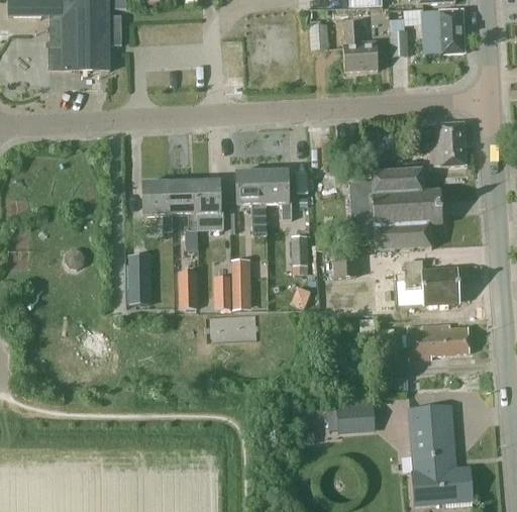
[(9,0),(10,15),(49,14),(50,66),(63,66),(63,69),(111,68),(110,42),(121,42),(121,13),(111,13),(110,0),(9,0)]
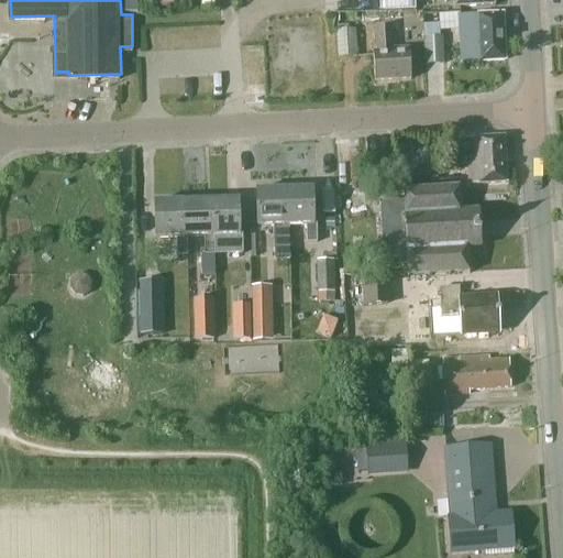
[(504,10),(460,12),(462,59),(479,58),(506,56),(504,10)]
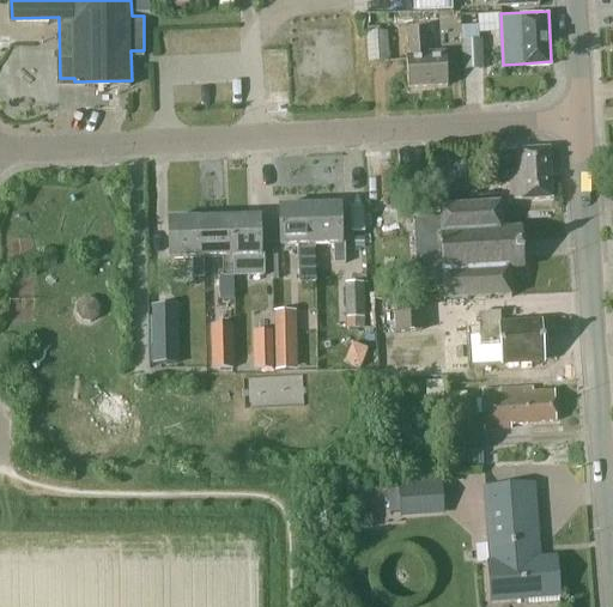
[(411,84),(447,83),(445,47),(429,48),(429,24),(411,24),(412,50),(410,50),(411,84)]
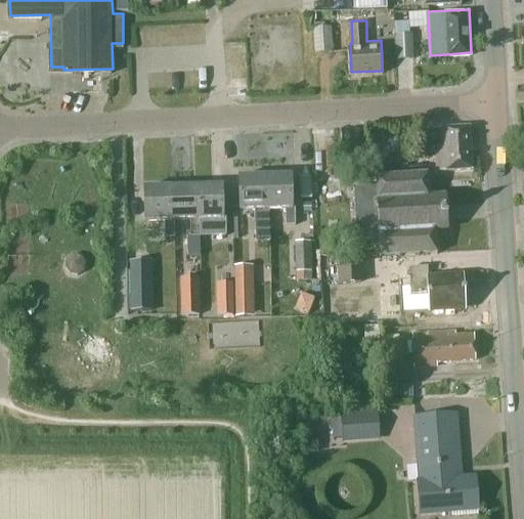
[(333,49),(331,23),(313,25),(315,50),(333,49)]
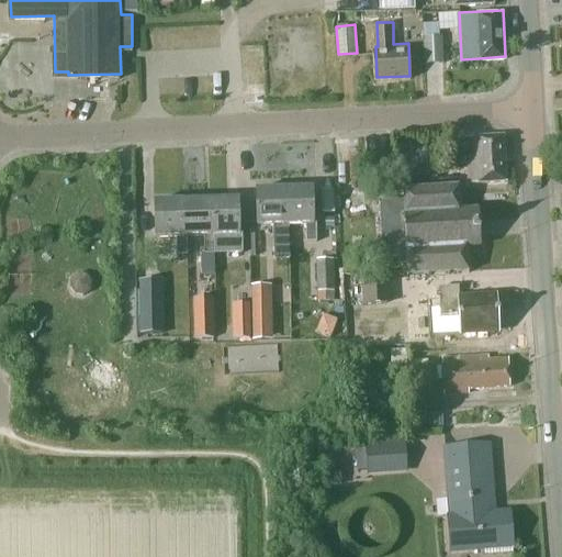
[(444,35),(425,36),(426,62),(444,60),(444,35)]
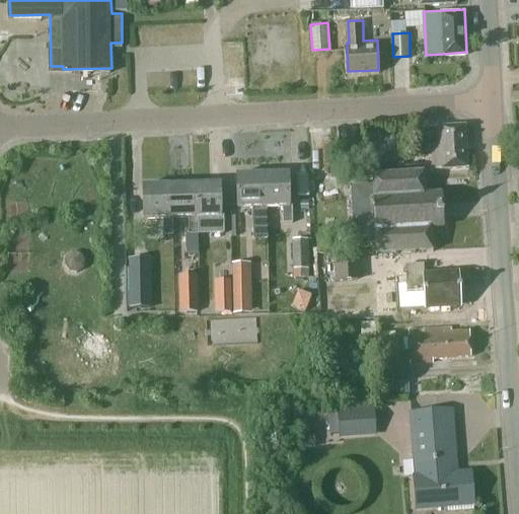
[(431,122),(432,125),(417,125),(418,149),(433,148),(434,165),(469,163),(466,120),(431,122)]
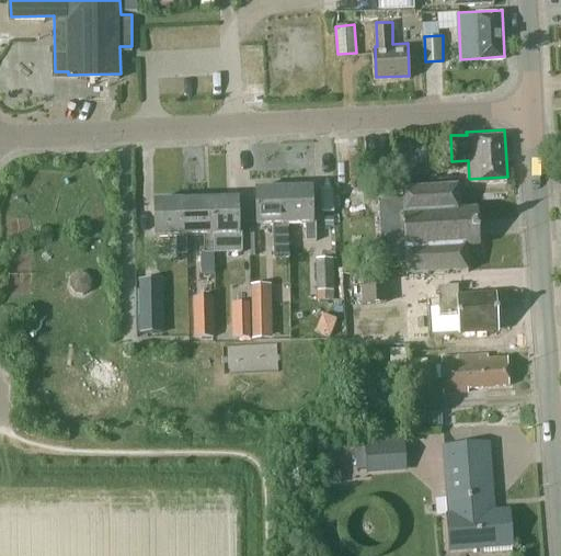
[(405,184),(405,189),(407,195),(380,196),(384,252),(396,251),(397,260),(409,260),(409,267),(467,263),(466,240),(481,239),(479,204),(459,205),(458,181),(405,184)]
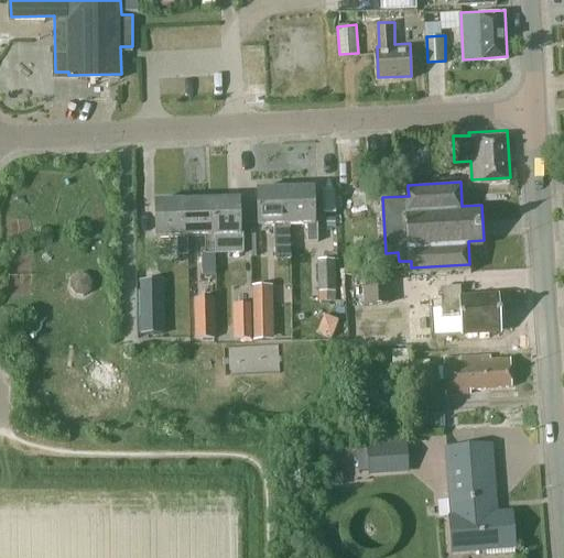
[(286,221),(290,221),(307,221),(307,239),(318,239),(317,220),(315,220),(315,185),(286,186),(286,221)]
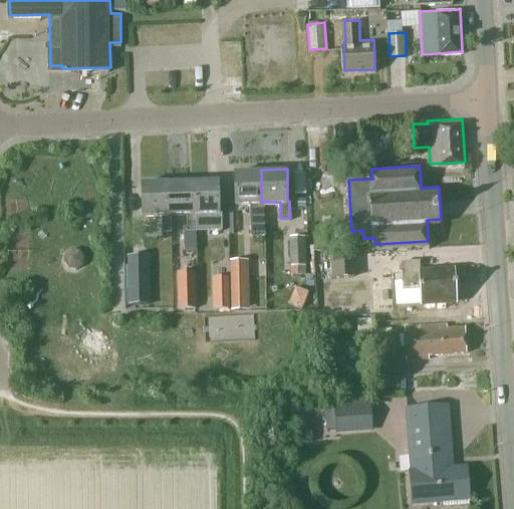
[(265,218),(264,202),(261,202),(261,170),(235,170),(235,173),(236,203),(253,202),(253,219),(253,234),(265,234),(265,218)]
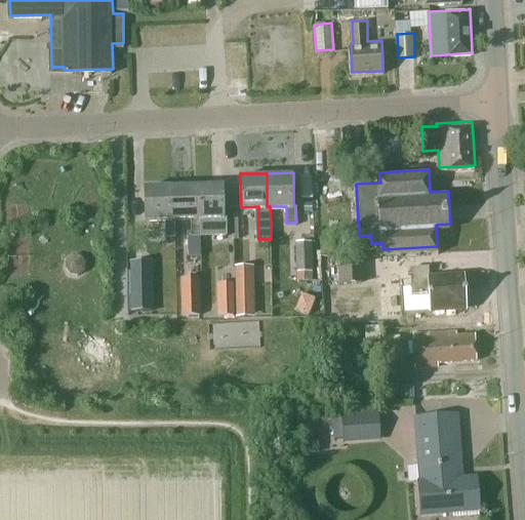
[(175,233),(175,217),(172,217),(172,183),(146,184),(146,217),(166,217),(166,233),(175,233)]
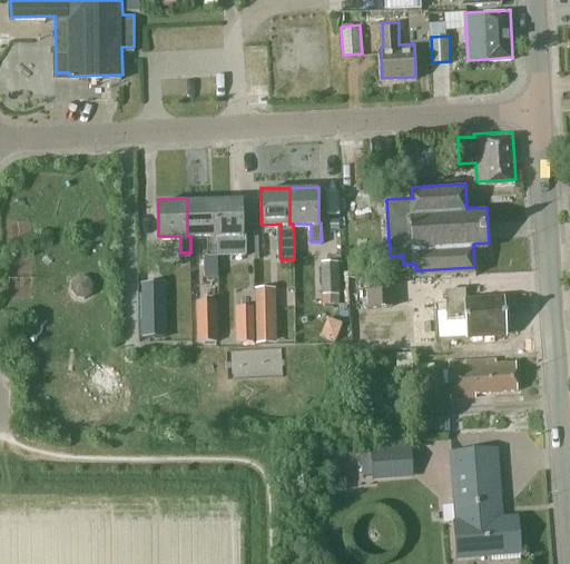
[(215,198),(187,198),(187,236),(190,236),(209,236),(209,253),(218,253),(218,235),(215,235),(215,198)]
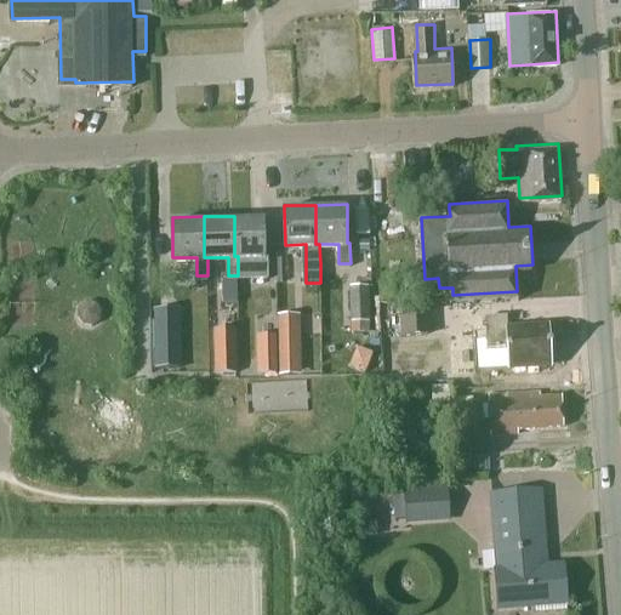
[(234,256),(238,256),(258,256),(258,275),(268,275),(268,252),(266,252),(265,216),(234,216),(234,256)]
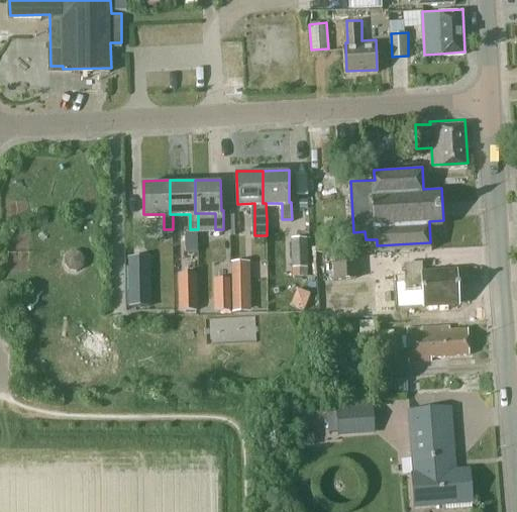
[(308,264),(307,234),(291,235),(292,265),(308,264)]
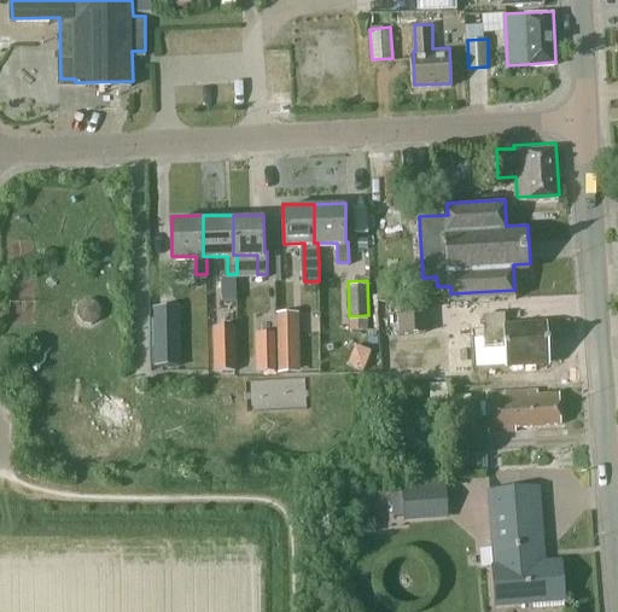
[(429,327),(427,299),(395,301),(396,328),(429,327)]
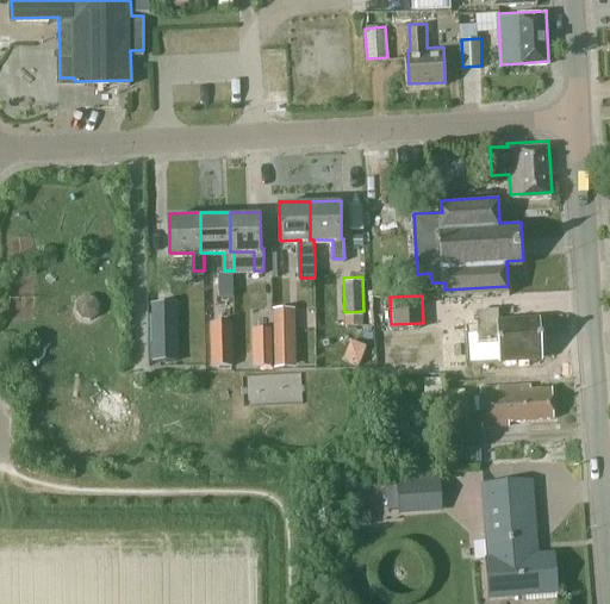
[(178,356),(176,299),(150,299),(151,356),(178,356)]
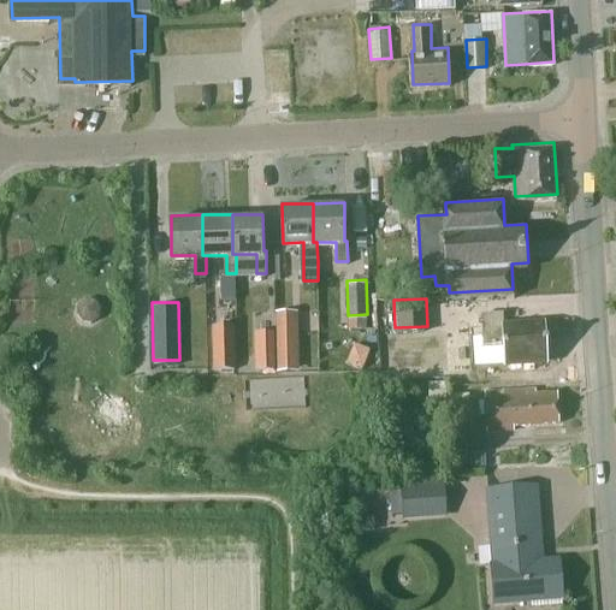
[(298,367),(297,308),(276,308),(277,367),(298,367)]
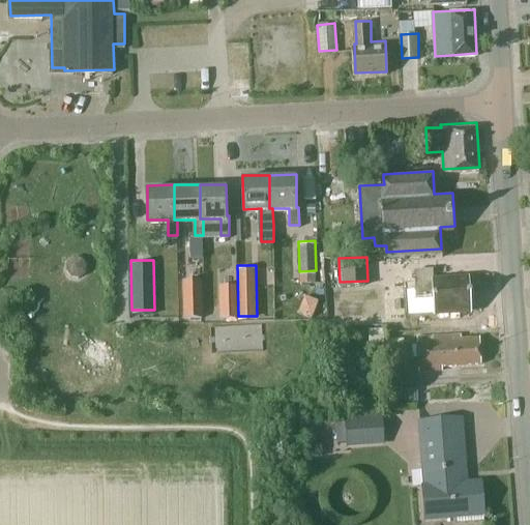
[(433,309),(472,305),(471,275),(457,276),(457,273),(433,274),(433,265),(415,266),(417,292),(432,291),(433,309)]
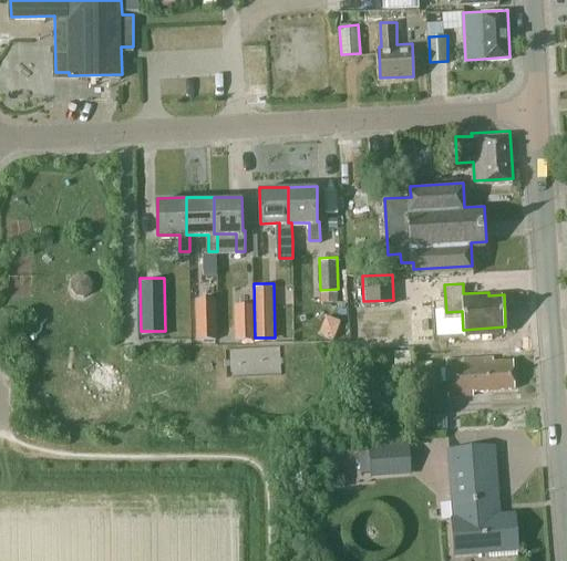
[(216,335),(215,295),(195,297),(196,335),(216,335)]
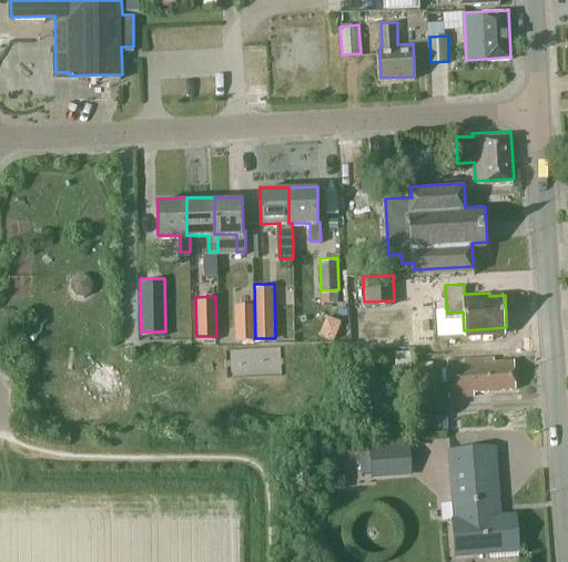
[(253,337),(252,302),(234,302),(235,337),(253,337)]
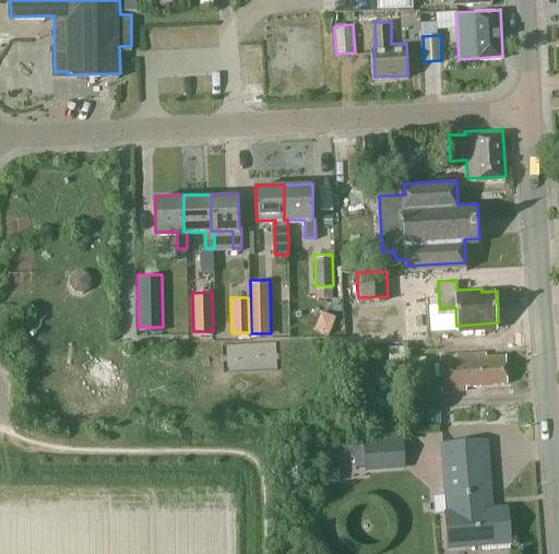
[(326,309),(320,327),(334,331),(340,315),(326,309)]
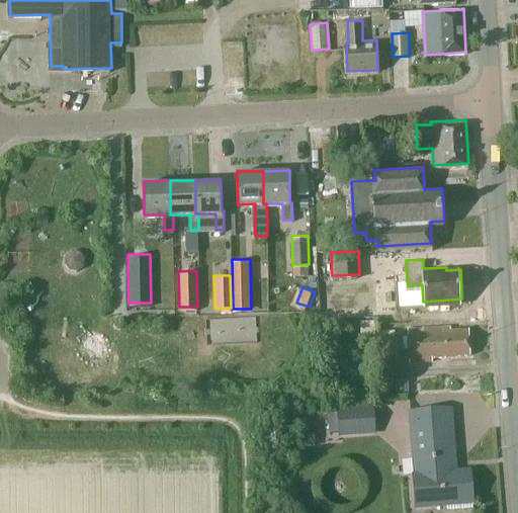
[(360,319),(360,333),(375,332),(374,318),(360,319)]
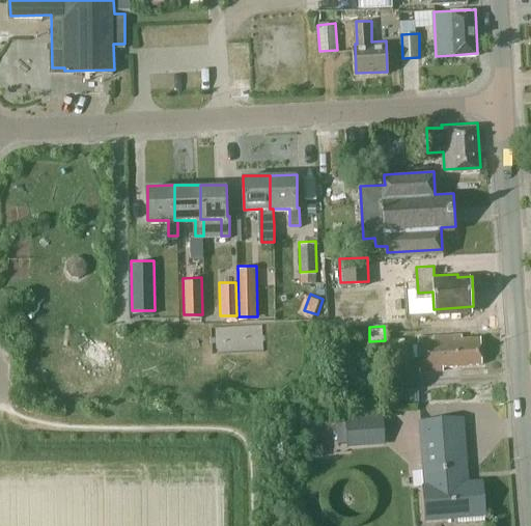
[(443,361),(481,360),(480,333),(462,334),(462,330),(418,332),(419,367),(443,365),(443,361)]
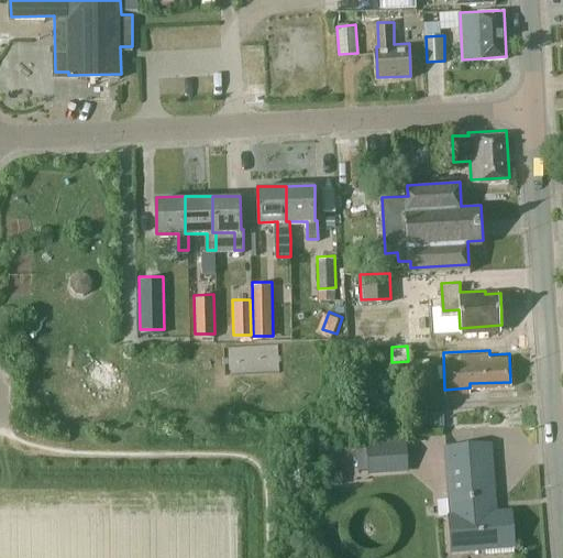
[(429,425),(443,424),(442,409),(428,411),(429,425)]
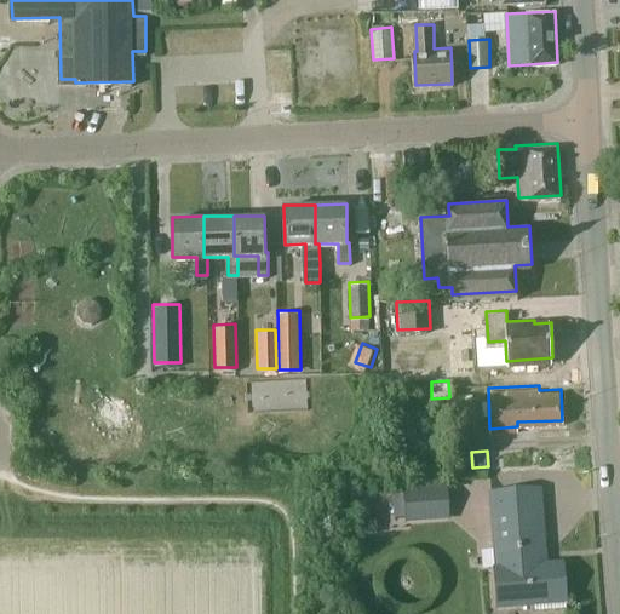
[(405,520),(449,516),(447,481),(402,485),(403,504),(405,514),(405,520)]
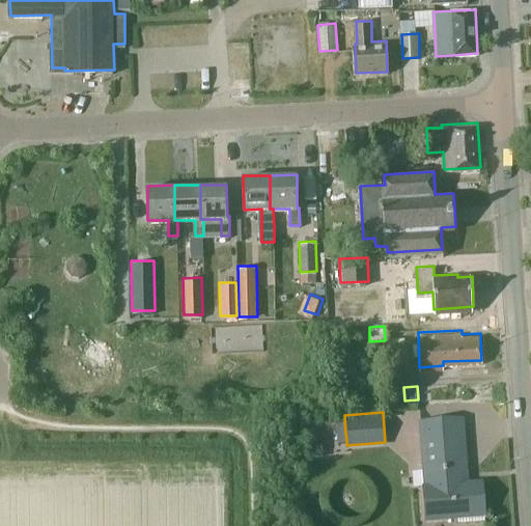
[(337,440),(346,440),(345,432),(344,415),(335,415),(337,440)]
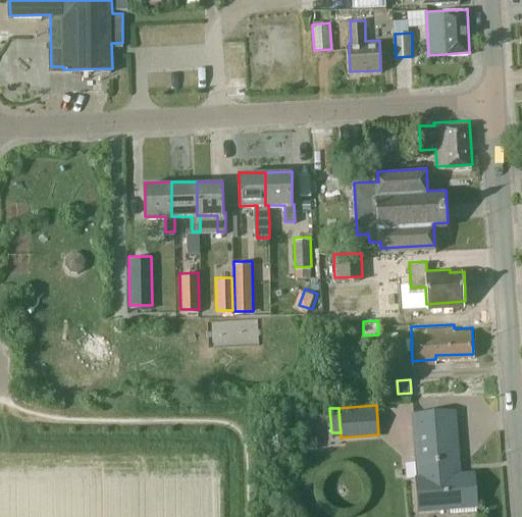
[(418,508),(477,504),(475,471),(460,472),(455,408),(413,411),(418,475),(415,475),(418,508)]
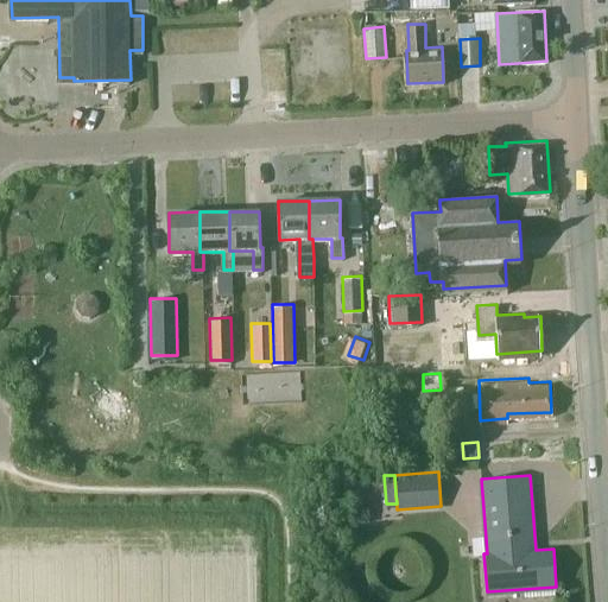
[(356,520),(369,519),(368,499),(355,500),(356,520)]
